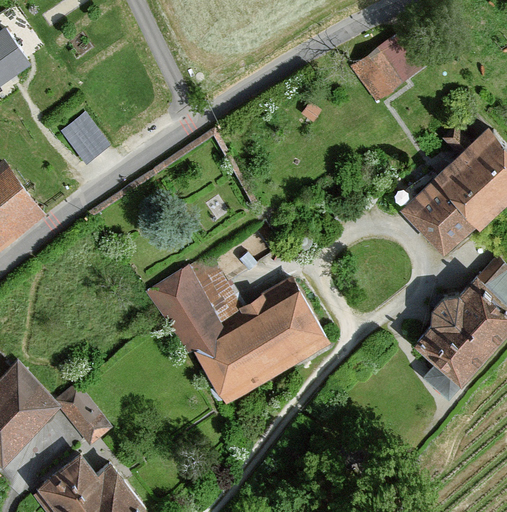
[(3,25),(0,27),(0,83),(30,63),(3,25)]
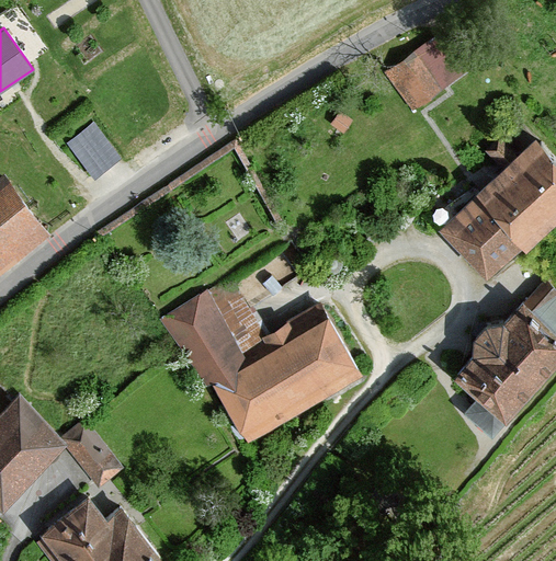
[(384,71),(408,104),(457,69),(433,36),(384,71)]
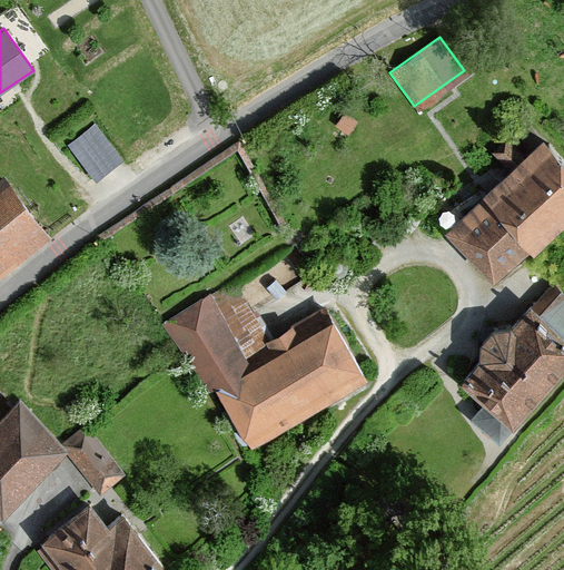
[(115,160),(89,128),(66,146),(91,178),(115,160)]
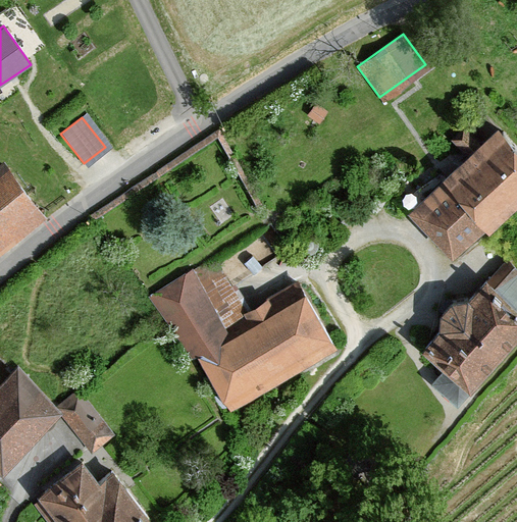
[(468,164),(410,216),(449,258),(481,228),(484,231),(516,202),(516,160),(495,136),(482,147),(465,128),(450,144),(468,164)]
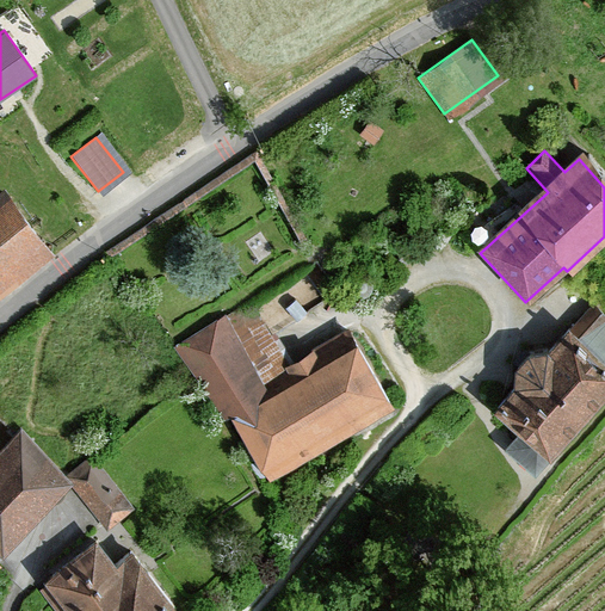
[(7,193),(0,198),(0,291),(53,251),(7,193)]
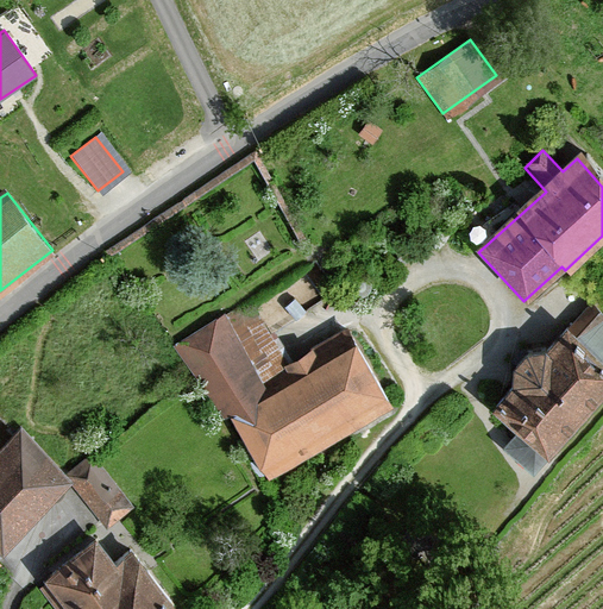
[(207,293),(165,320),(230,420),(272,395),(207,293)]
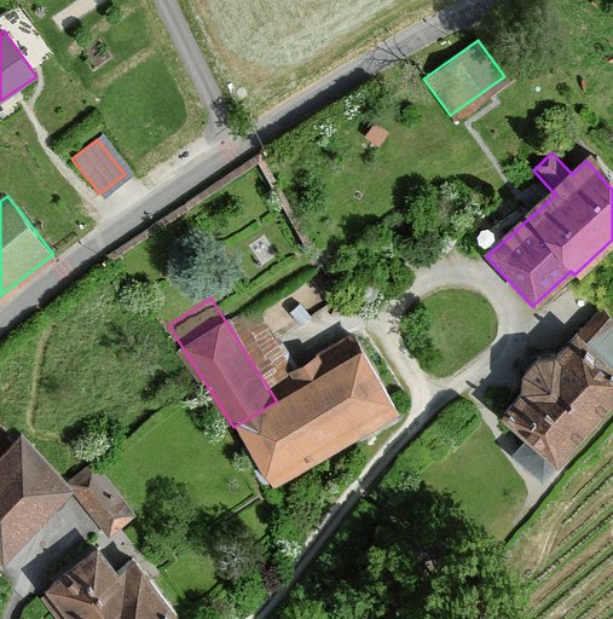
[(520,398),(501,420),(525,441),(510,458),(538,482),(612,395),(612,328),(595,312),(549,364),(532,366),(520,380),(520,398)]
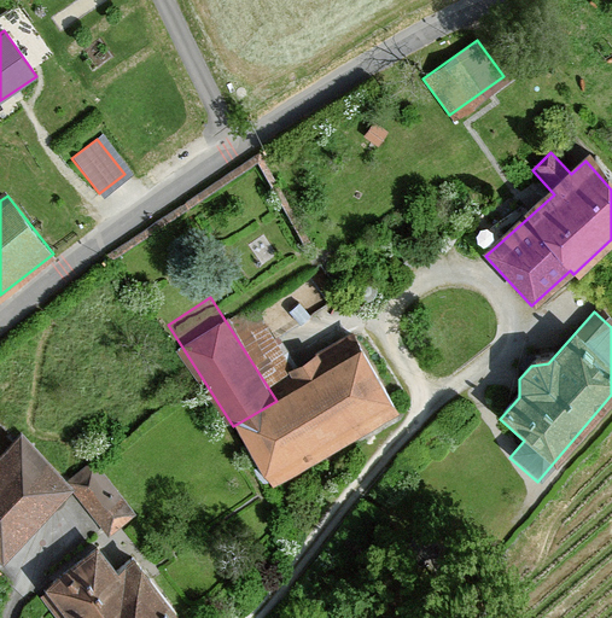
[(277,401),(233,426),(273,491),(398,415),(359,350),(277,401)]
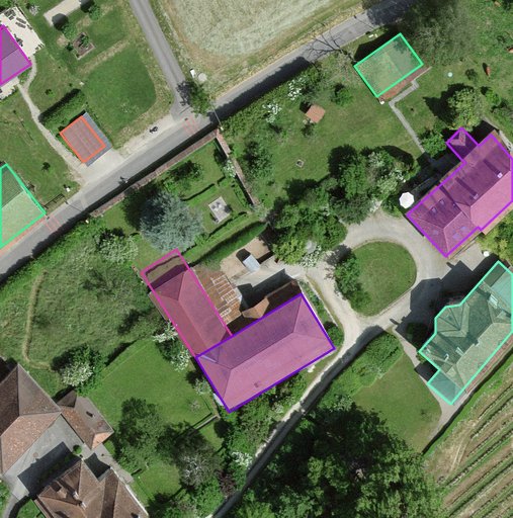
[(54,412),(13,372),(0,385),(0,465),(54,412)]
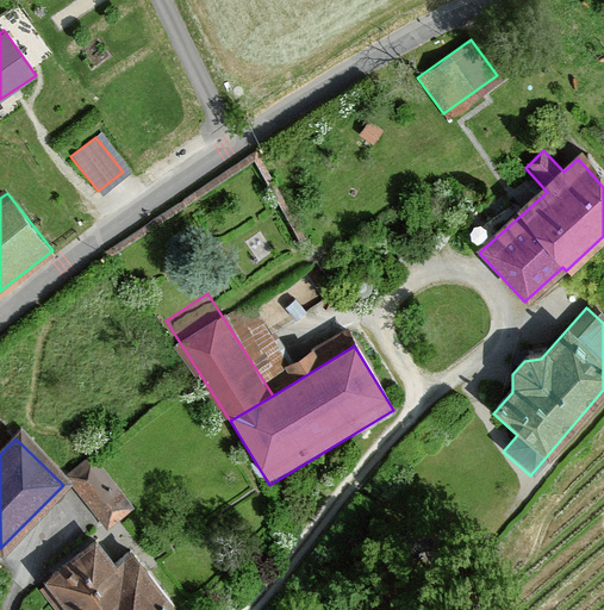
[(125,509),(86,461),(63,479),(103,527),(125,509)]
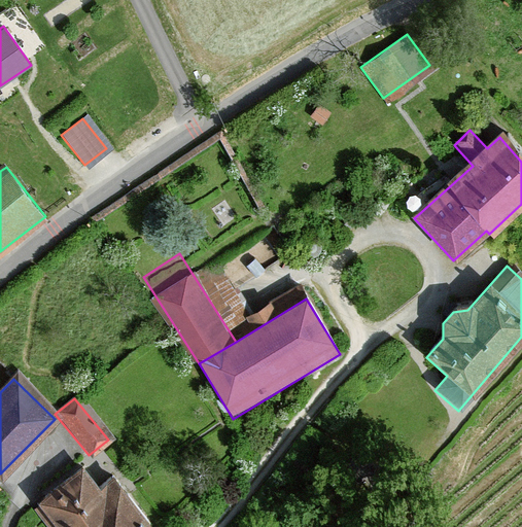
[(77,472),(36,503),(55,526),(141,526),(107,484),(94,493),(77,472)]
